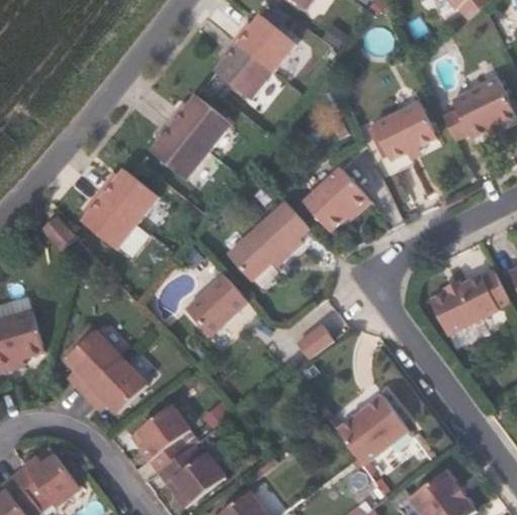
[(292,0),(306,9),(312,0),(292,0)]
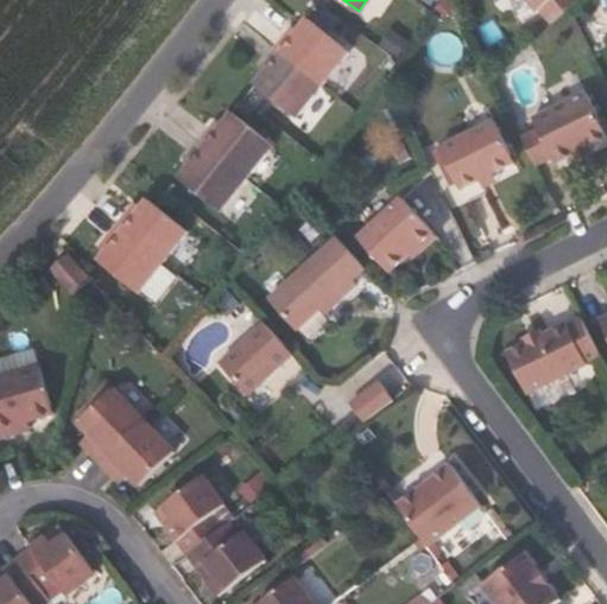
[(523,0),(532,12),(547,0),(523,0)]
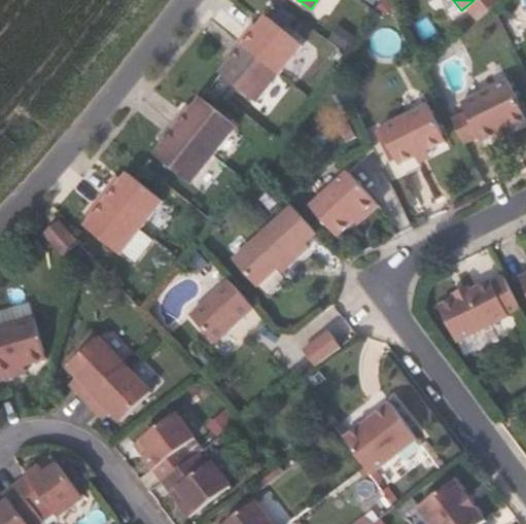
[(256,27),(250,34),(245,30),(236,40),(277,73),(300,44),(266,15),(256,27)]
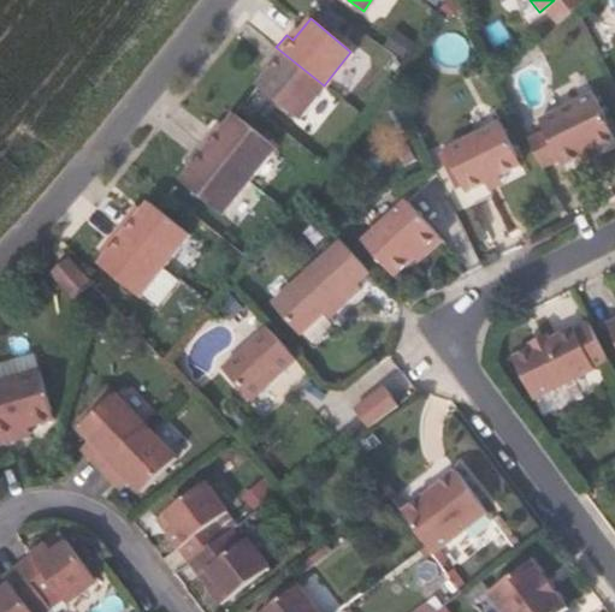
[(300,31),(294,25),(287,35),(293,40),(300,31)]
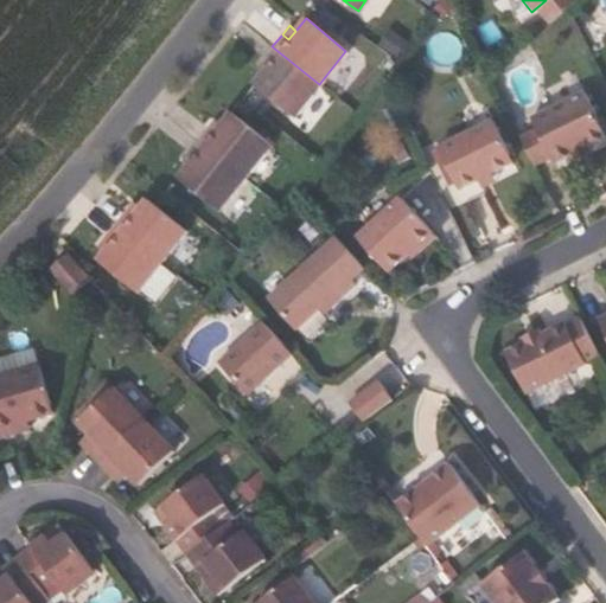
[(252,84),(293,117),(319,84),(272,46),(260,61),(266,65),(259,75),(252,84)]
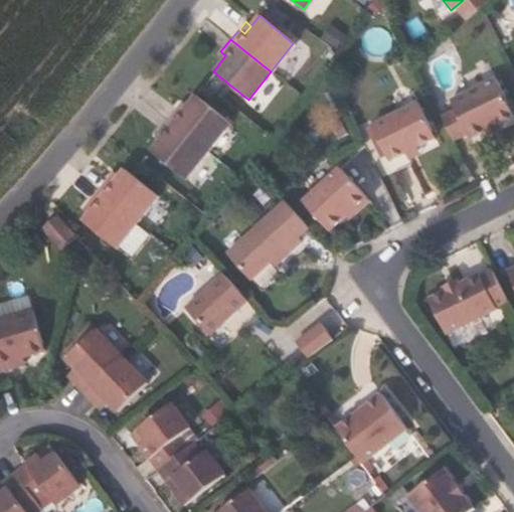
[(220,51),(214,59),(219,63),(225,55),(220,51)]
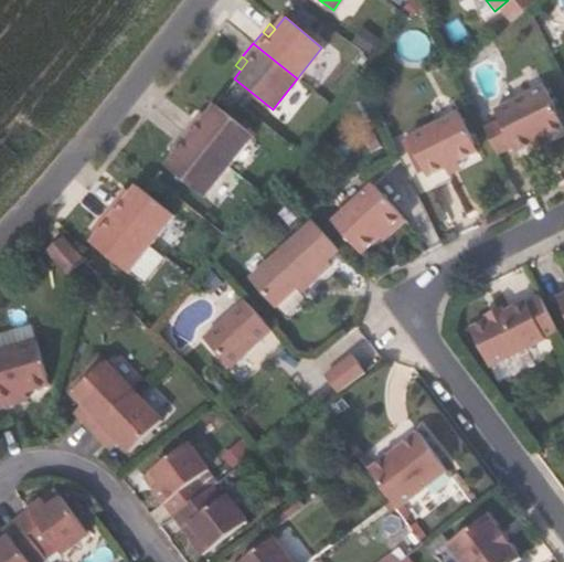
[(508,145),(510,150),(560,127),(539,84),(490,109),(496,119),(508,145)]
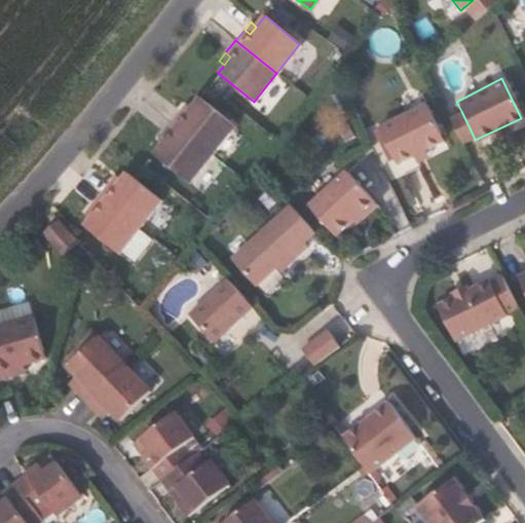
[(184,114),(178,109),(170,120),(212,154),(234,126),(198,97),(191,106),(184,114)]
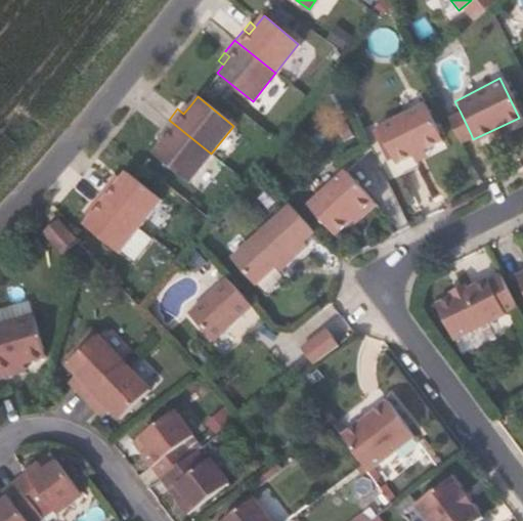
[(190,105),(184,100),(177,109),(183,114),(190,105)]
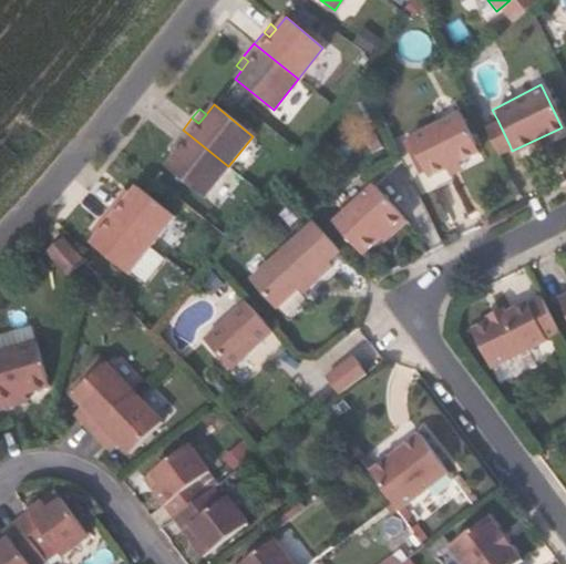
[(404,136),(423,176),(475,151),(456,111),(404,136)]
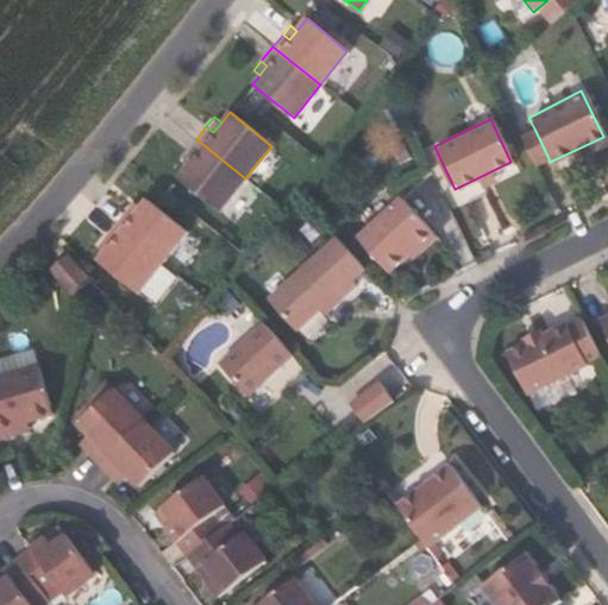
[(518,136),(532,163),(547,156),(534,128),(518,136)]
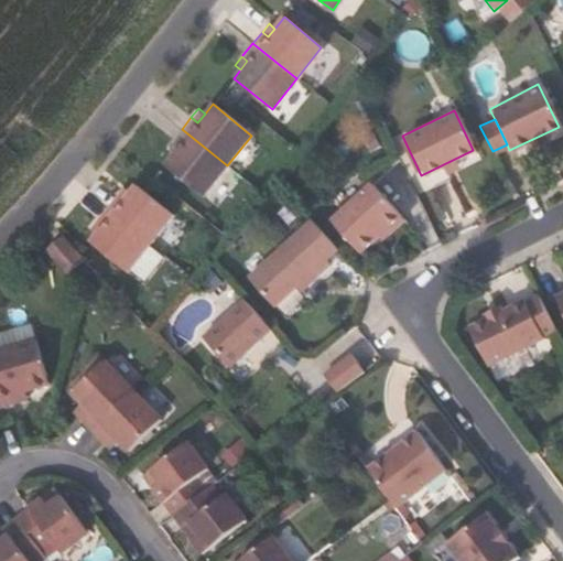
[(170,157),(164,163),(203,196),(227,165),(182,129),(171,143),(176,148),(170,157)]
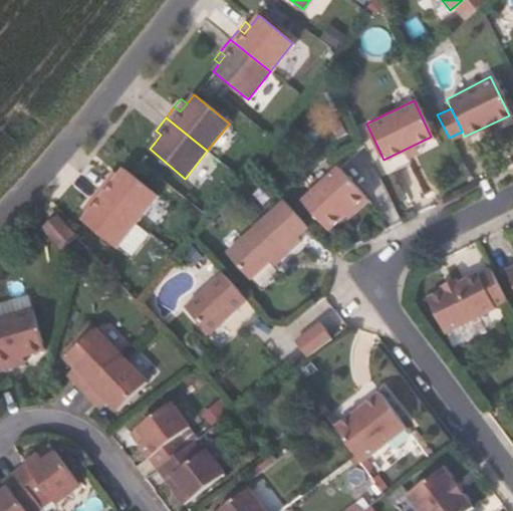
[(156,131),(149,139),(155,143),(161,135),(156,131)]
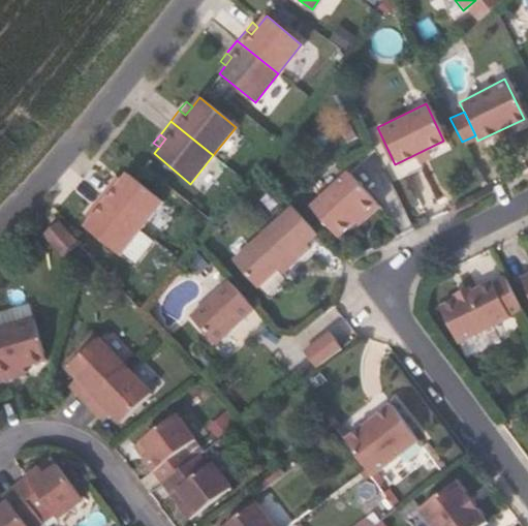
[(335,236),(373,202),(345,172),(308,206),(335,236)]
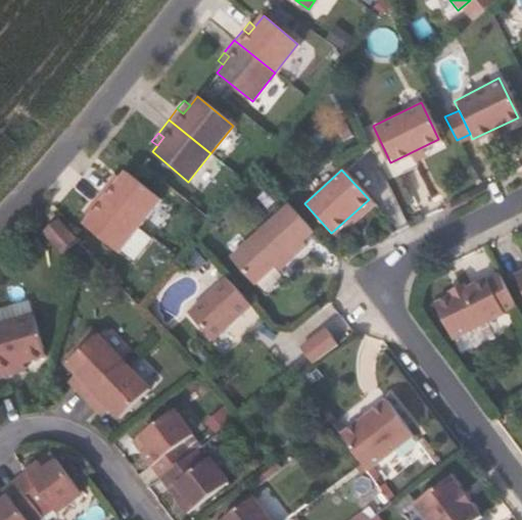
[(120,179),(113,186),(108,182),(98,193),(138,226),(160,199),(126,171),(120,179)]
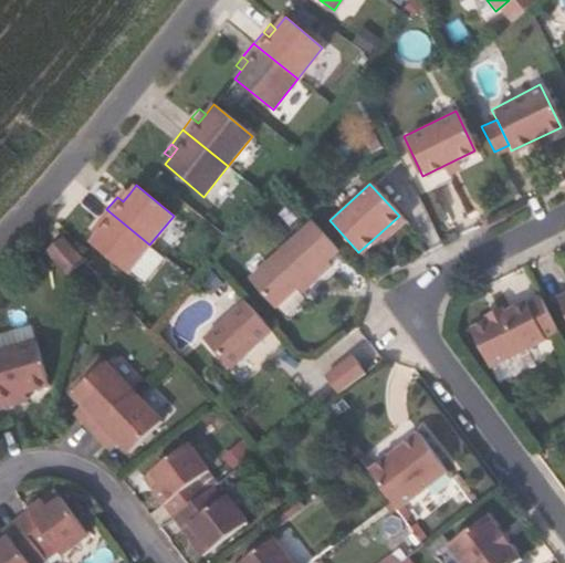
[(129,194),(123,189),(117,197),(123,201),(129,194)]
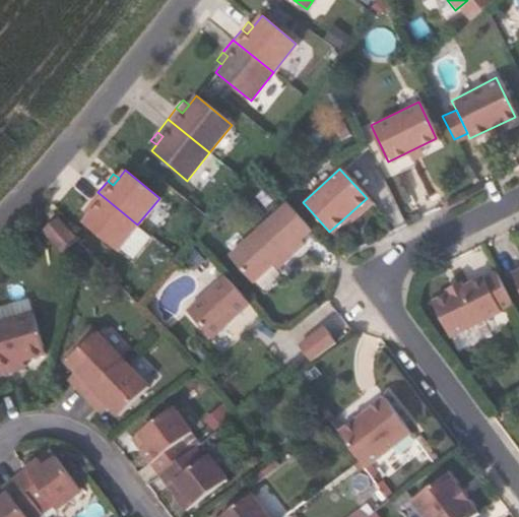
[(116,251),(137,224),(98,192),(87,204),(92,208),(86,216),(82,221),(116,251)]
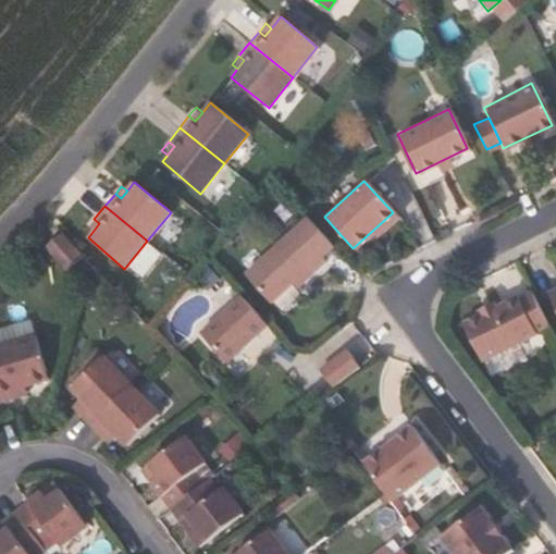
[(323,260),(319,256),(332,245),(305,216),(243,273),(269,303),(289,283),(296,278),(300,282),(323,260)]
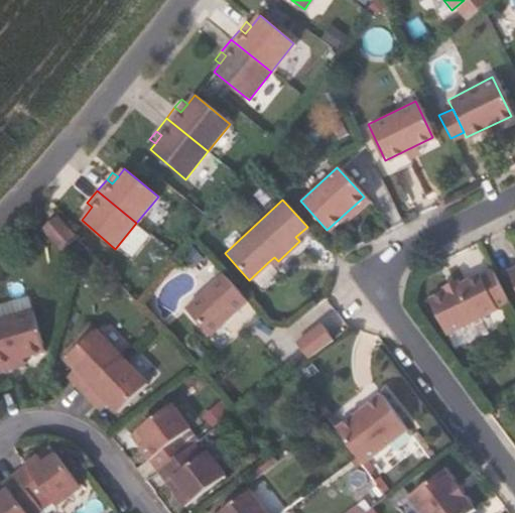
[(87,203),(81,211),(86,215),(92,207),(87,203)]
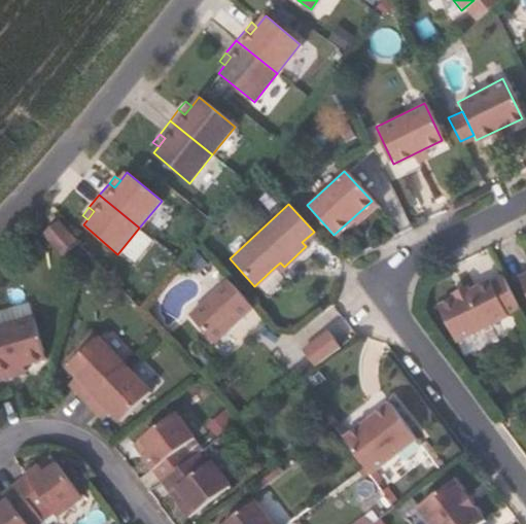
[(61,255),(76,242),(56,218),(41,231),(61,255)]
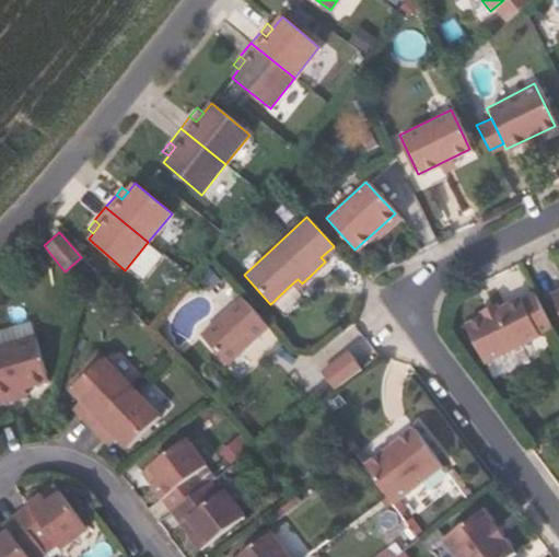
[(291,285),(295,289),(302,283),(298,279),(291,285)]
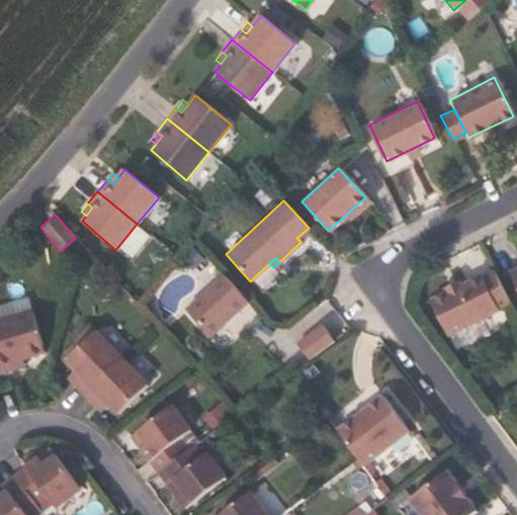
[(209,336),(246,302),(221,274),(184,310),(209,336)]
